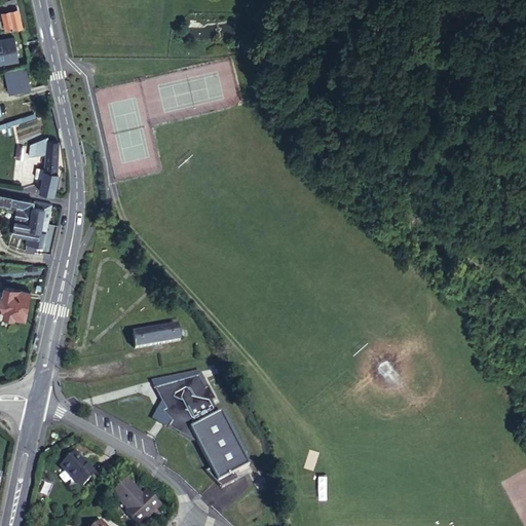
[(0,29),(23,26),(16,4),(15,5),(14,0),(9,0),(0,2),(2,9),(0,9),(0,19),(0,20),(0,29)]
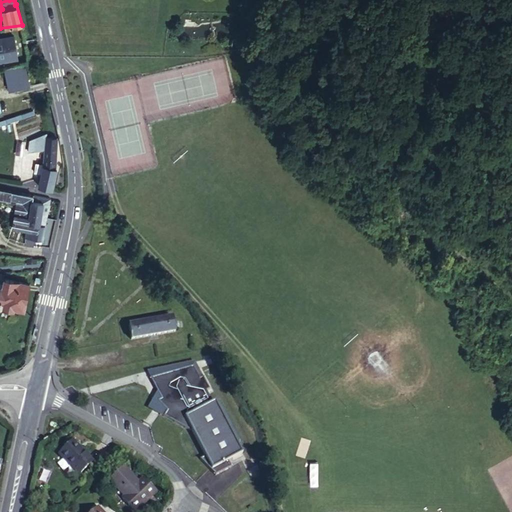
[(0,61),(17,58),(13,36),(0,38),(0,61)]
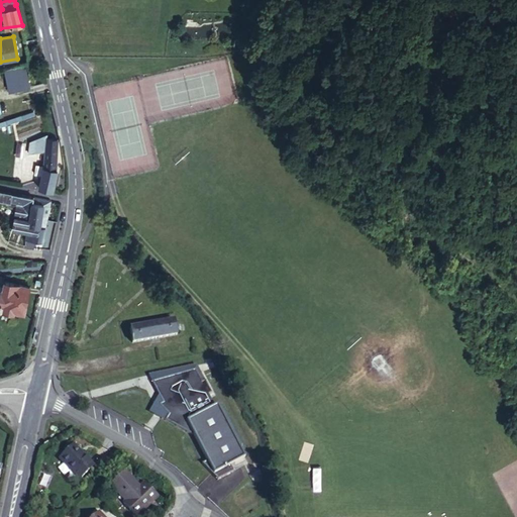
[(24,66),(5,71),(9,91),(29,87),(24,66)]
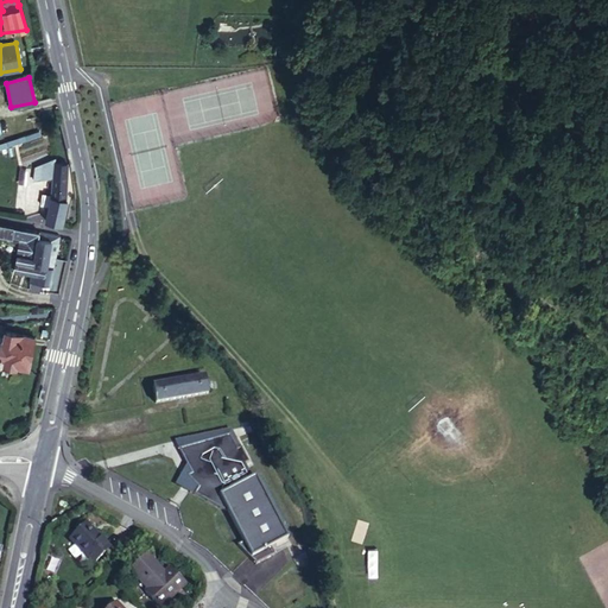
[(35,181),(54,177),(55,163),(56,157),(35,166),(35,181)]
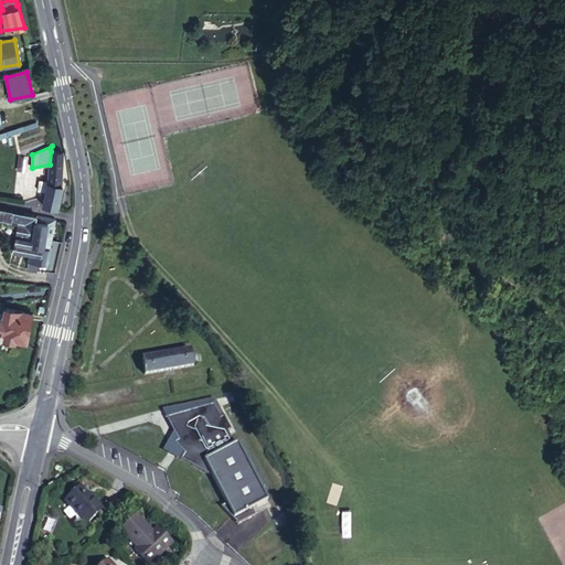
[(62,153),(51,151),(50,164),(48,183),(45,193),(43,192),(42,199),(44,200),(43,205),(56,209),(62,187),(61,187),(62,153)]
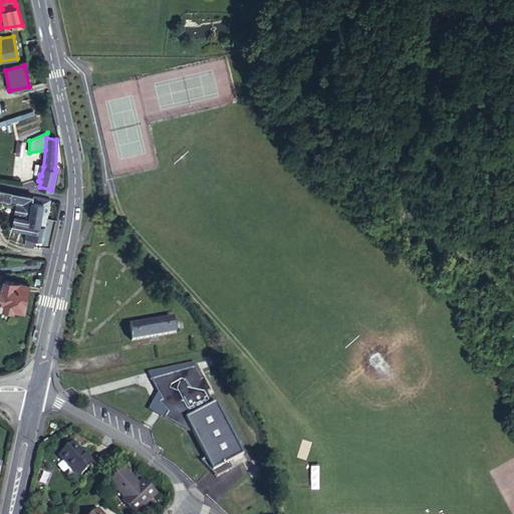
[(0,199),(17,203),(14,215),(29,218),(30,214),(47,217),(49,200),(33,196),(12,192),(0,188),(0,199)]
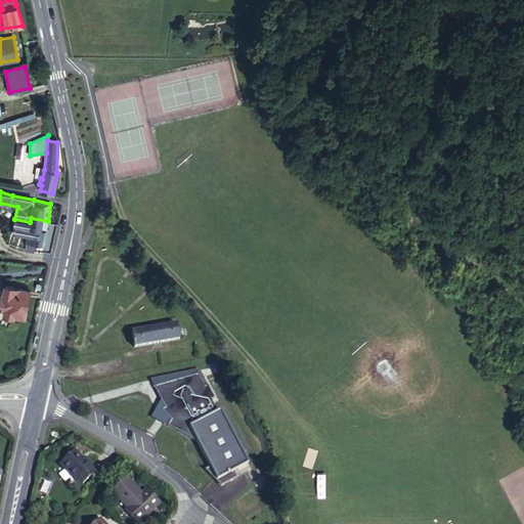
[(33,235),(27,234),(26,243),(26,250),(34,252),(36,245),(43,246),(47,222),(48,221),(31,218),(30,222),(29,227),(34,228),(33,235)]
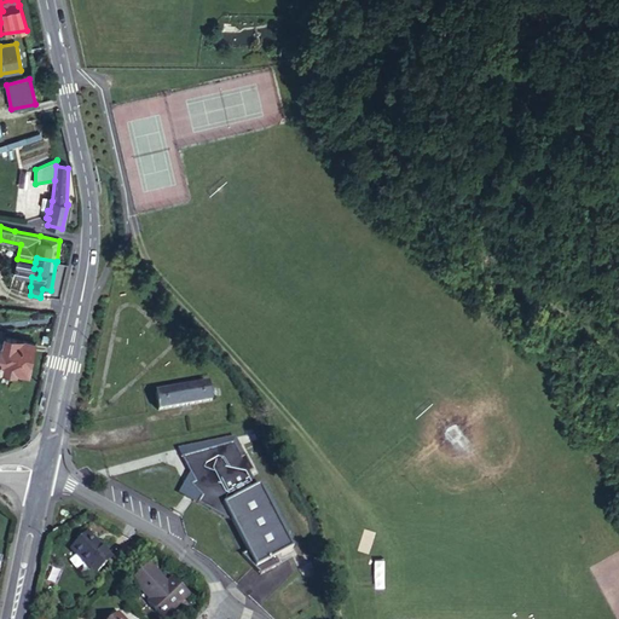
[(34,268),(35,262),(17,259),(15,275),(32,277),(39,278),(40,270),(34,268)]
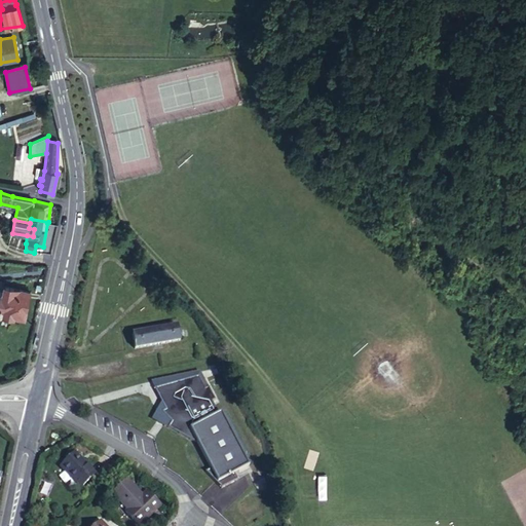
[(13,315),(24,318),(30,292),(4,287),(2,295),(1,295),(0,300),(0,308),(4,309),(2,315),(13,318),(13,315)]
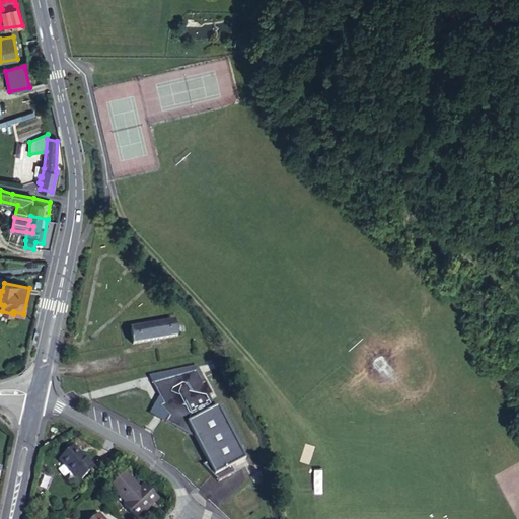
[(175,320),(130,328),(133,344),(178,336),(175,320)]
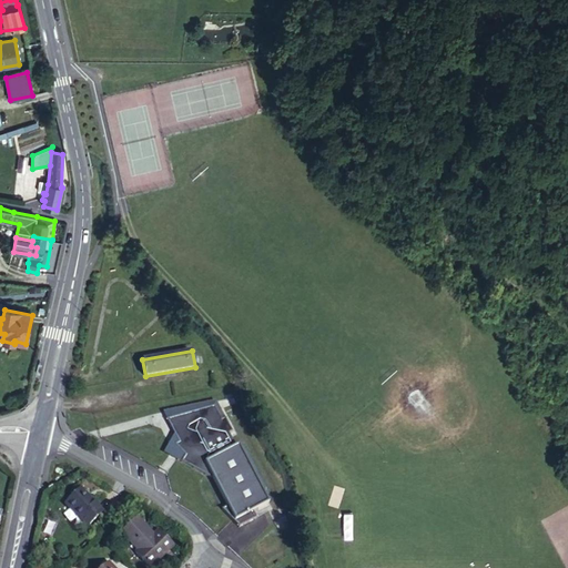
[(216,408),(166,418),(179,442),(175,444),(185,455),(181,460),(211,477),(212,476),(227,506),(222,509),(239,527),(256,518),(270,503),(264,493),(266,492),(245,454),(244,454),(239,444),(235,446),(229,434),(232,432),(225,417),(222,419),(216,408)]
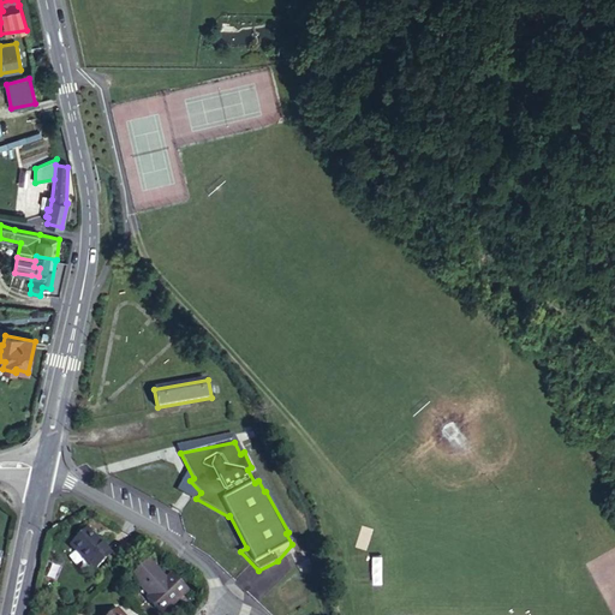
[(94,571),(111,554),(88,530),(70,547),(94,571)]
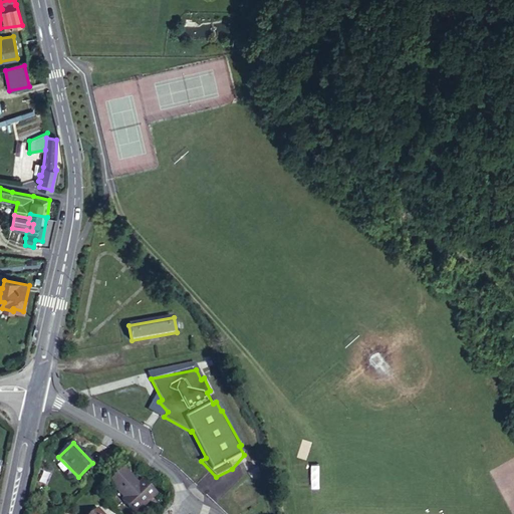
[(122,500),(136,513),(156,495),(143,481),(139,485),(123,470),(110,481),(125,497),(122,500)]
